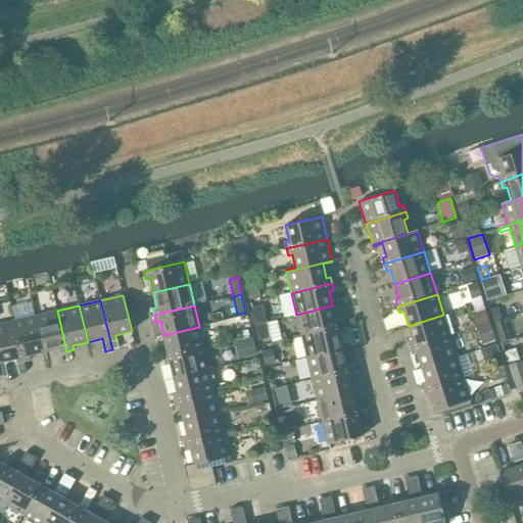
[(263,305),(250,308),(254,324),(267,322),(263,305)]
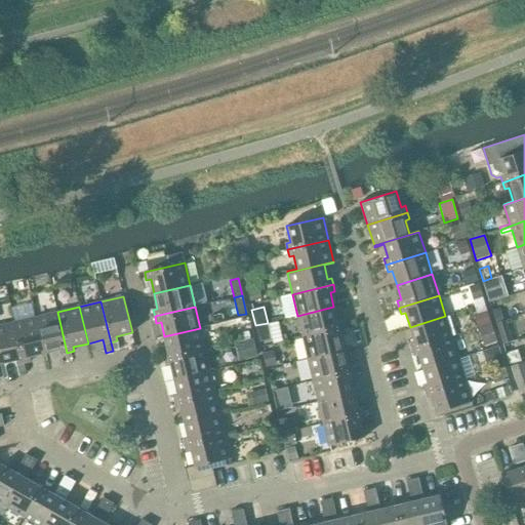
[(297,316),(303,337),(342,327),(341,321),(337,322),(333,307),(297,316)]
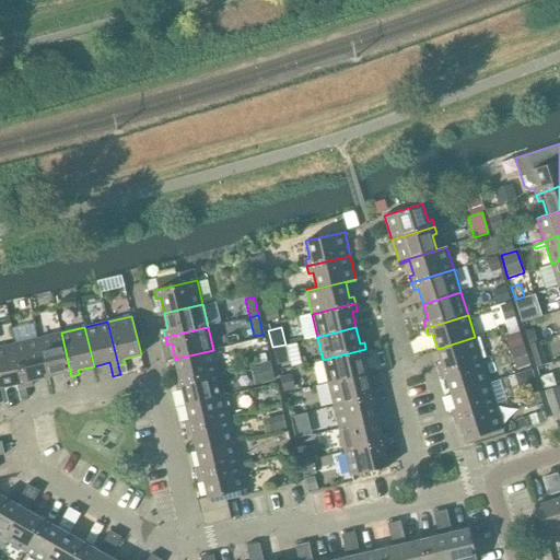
[(61,333),(38,338),(47,376),(63,373),(65,377),(71,376),(61,333)]
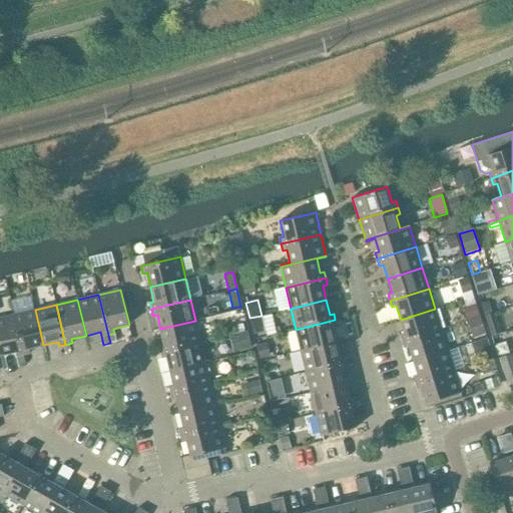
[(435,309),(401,320),(405,334),(401,335),(403,342),(442,330),(435,309)]
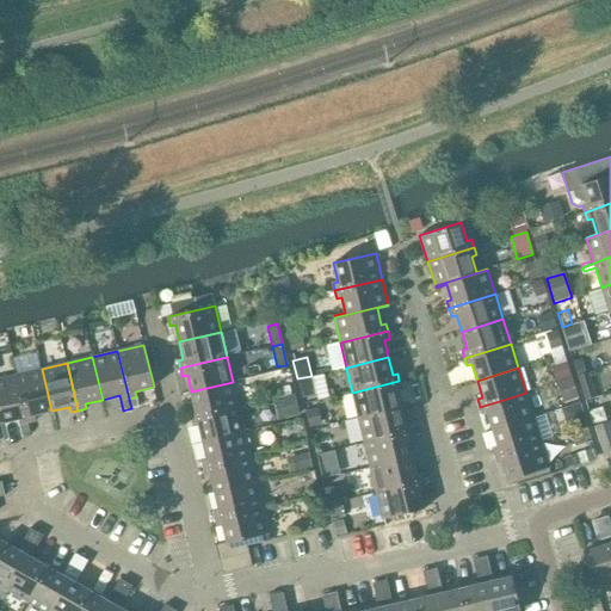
[(42,369),(17,375),(28,423),(36,420),(35,415),(51,411),(42,369)]
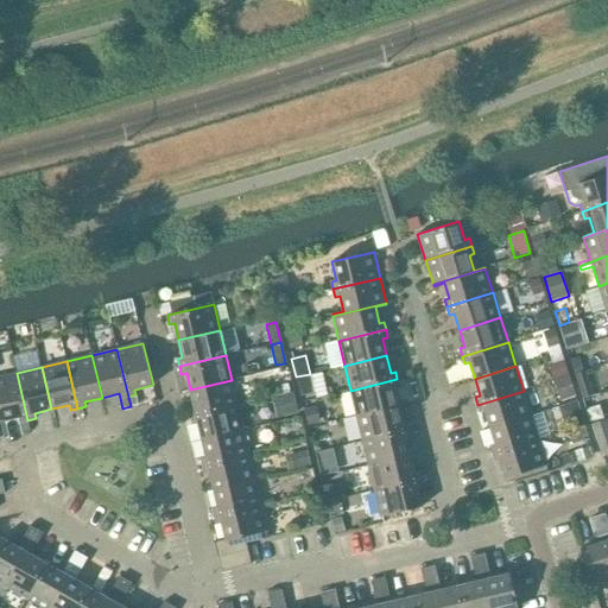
[(17,373),(0,377),(0,419),(0,422),(19,417),(20,422),(23,432),(30,430),(27,420),(17,373)]
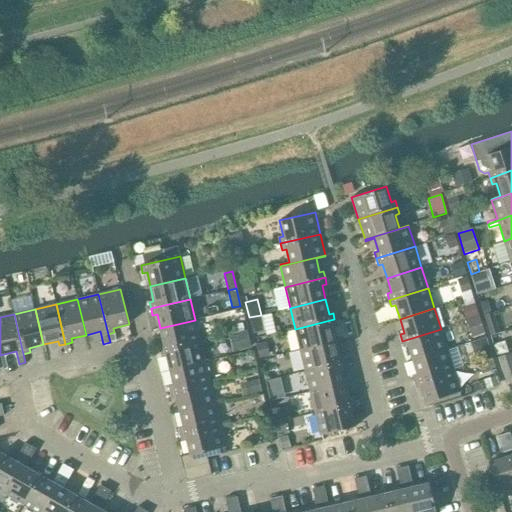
[(253,334),(265,331),(261,315),(249,317),(253,334)]
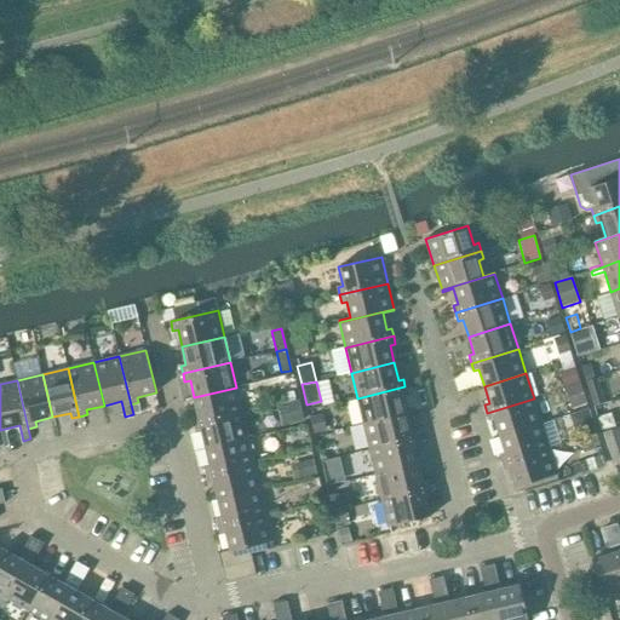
[(580,385),(566,389),(569,399),(572,407),(586,403),(580,385)]
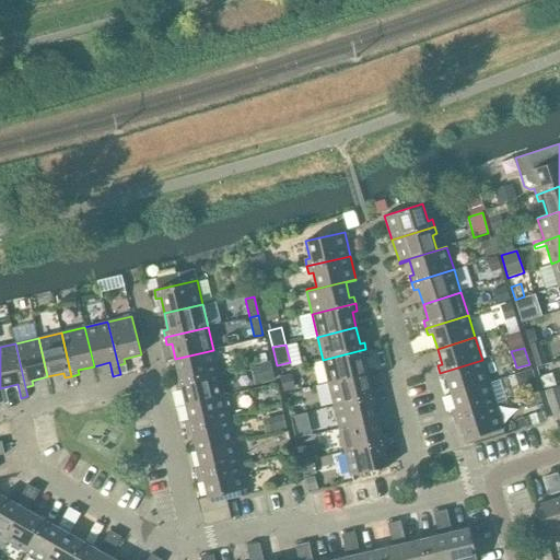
[(328,383),(366,373),(363,358),(368,357),(365,349),(323,360),(328,383)]
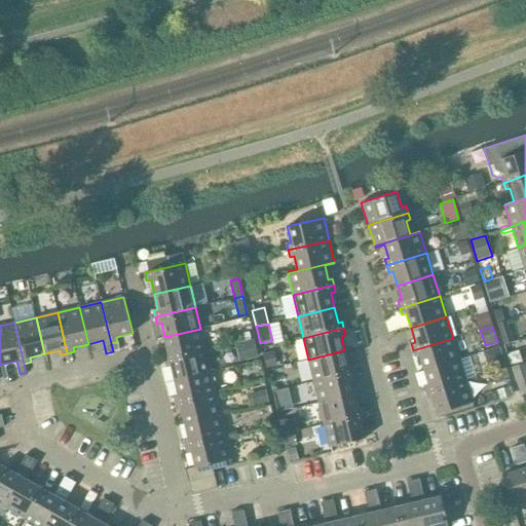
[(165,360),(205,350),(200,329),(164,337),(167,352),(163,353),(165,360)]
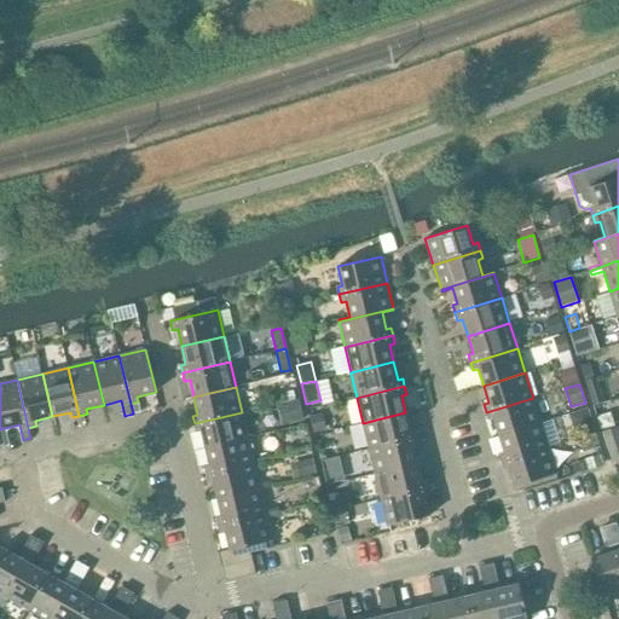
[(541,422),(533,398),(486,412),(489,420),(493,418),(499,435),(541,422)]
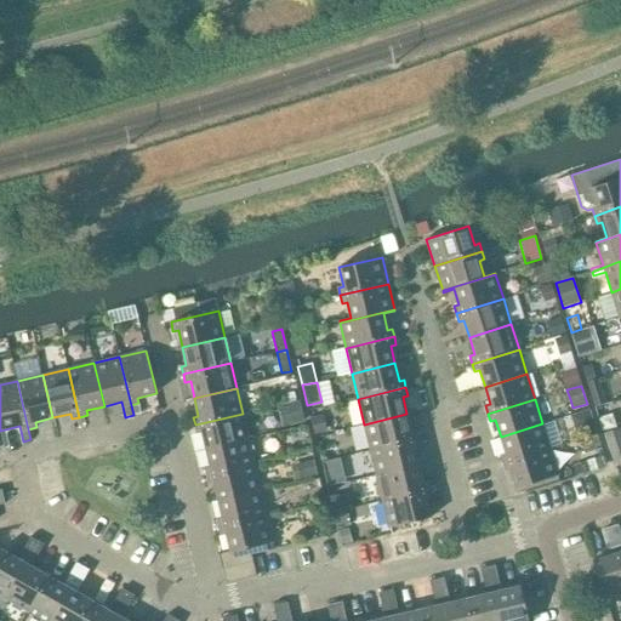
[(249,439),(243,414),(195,425),(197,433),(201,432),(206,449),(249,439)]
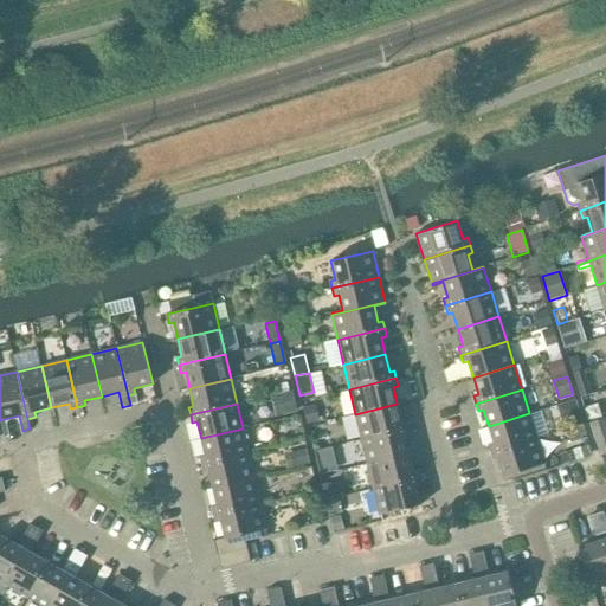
[(355,414),(361,439),(407,427),(406,420),(401,421),(397,404),(355,414)]
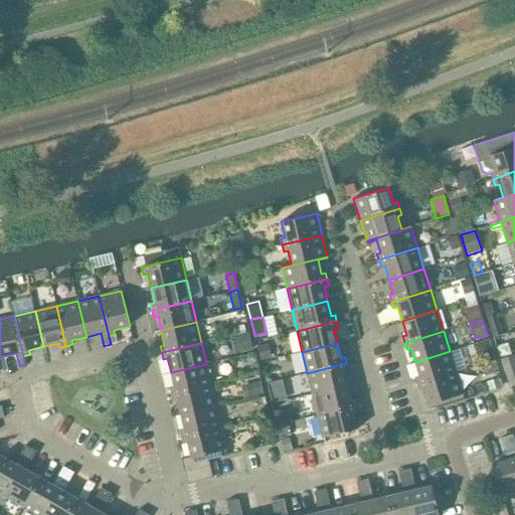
[(457,372),(450,351),(415,362),(419,376),(415,378),(417,384),(457,372)]
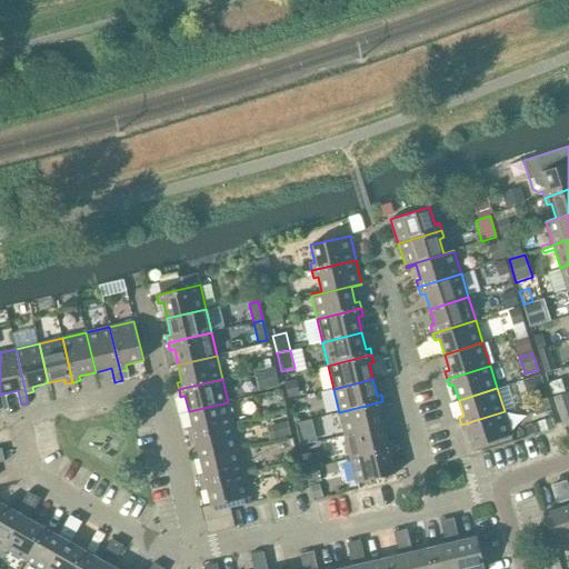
[(345,436),(383,426),(380,410),(385,409),(382,401),(339,412),(345,436)]
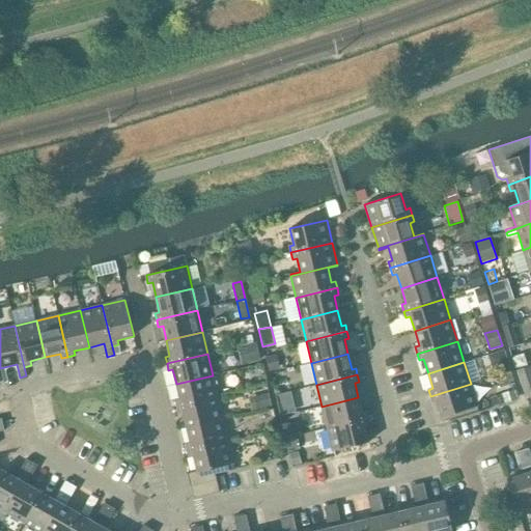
[(177,407),(218,397),(213,375),(176,384),(179,399),(175,400),(177,407)]
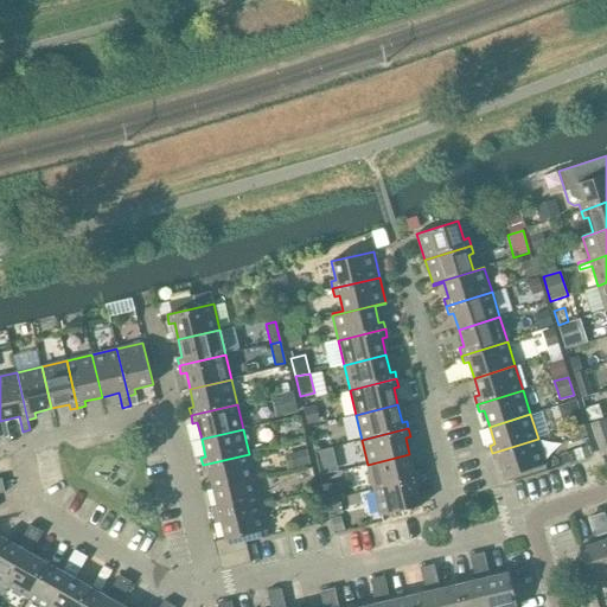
[(492,453),(493,458),(494,460),(499,459),(505,477),(547,464),(538,439),(492,453)]
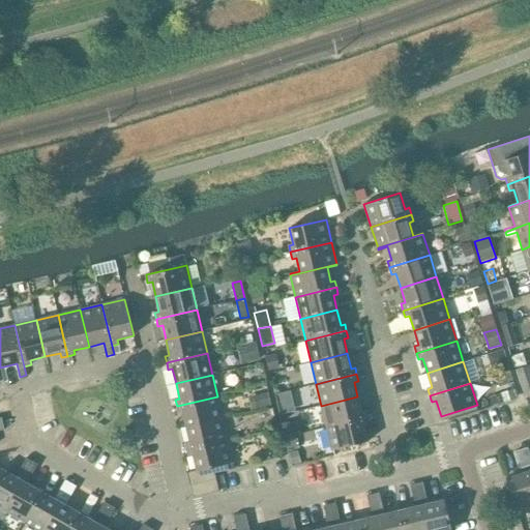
[(223,418),(217,396),(177,406),(178,413),(182,412),(186,427),(223,418)]
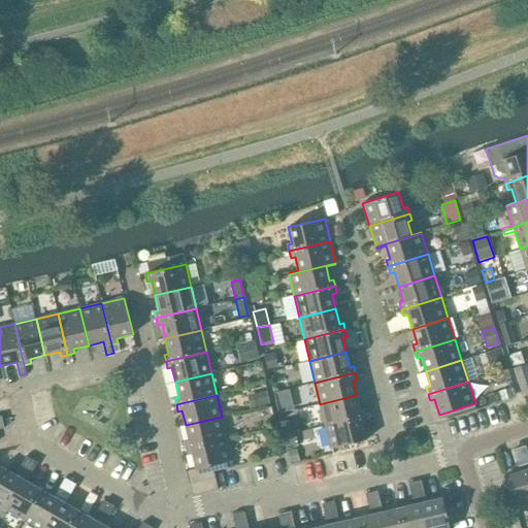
[(320,404),(325,426),(365,416),(364,409),(360,410),(356,395),(320,404)]
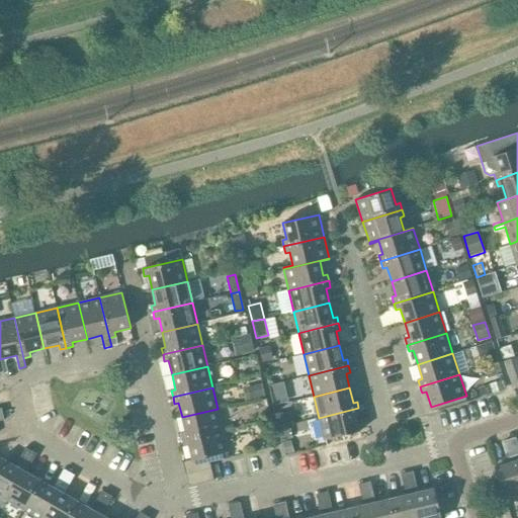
[(358,408),(319,418),(324,440),(359,431),(356,416),(360,415),(358,408)]
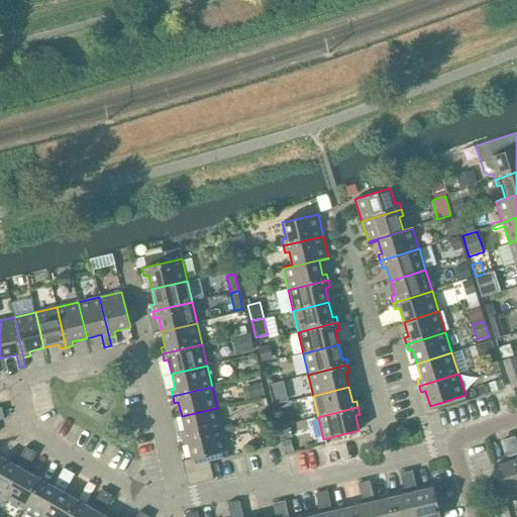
[(183,438),(233,427),(232,424),(221,427),(217,408),(182,416),(185,431),(181,432),(183,438)]
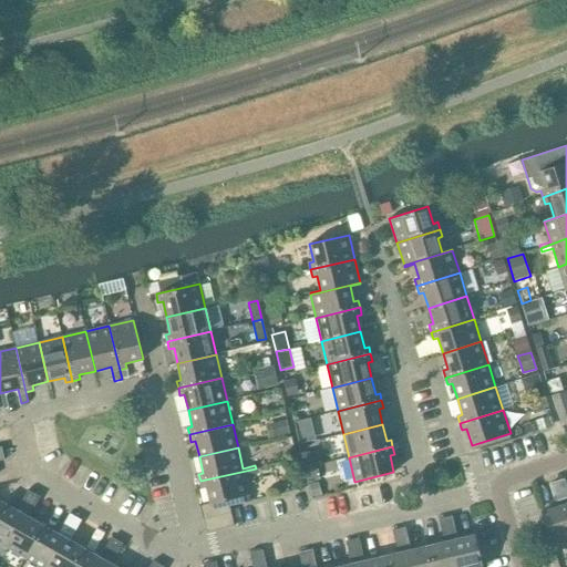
[(203,519),(232,513),(228,501),(249,495),(245,474),(256,472),(256,468),(200,481),(202,488),(206,487),(209,502),(199,504),(203,519)]
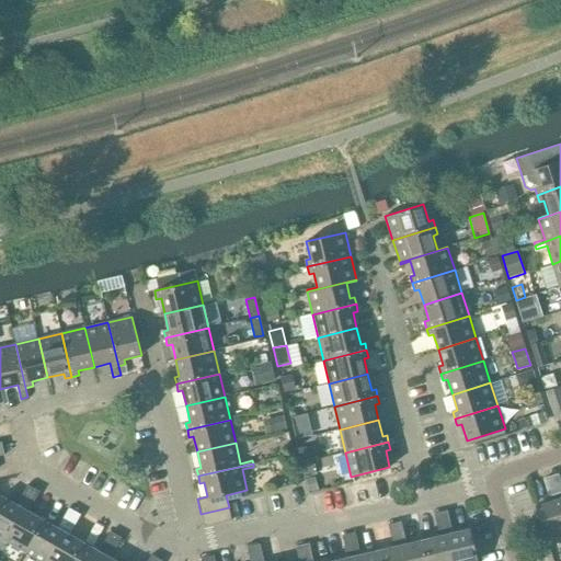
[(551,477),(557,494),(560,492),(560,482),(559,474),(551,477)]
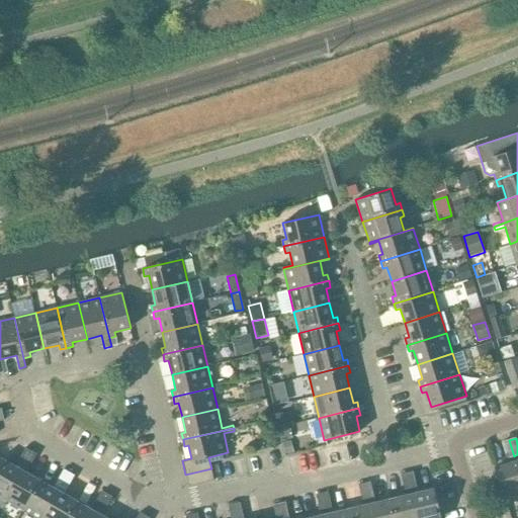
[(514,456),(509,440),(503,442),(508,458),(514,456)]
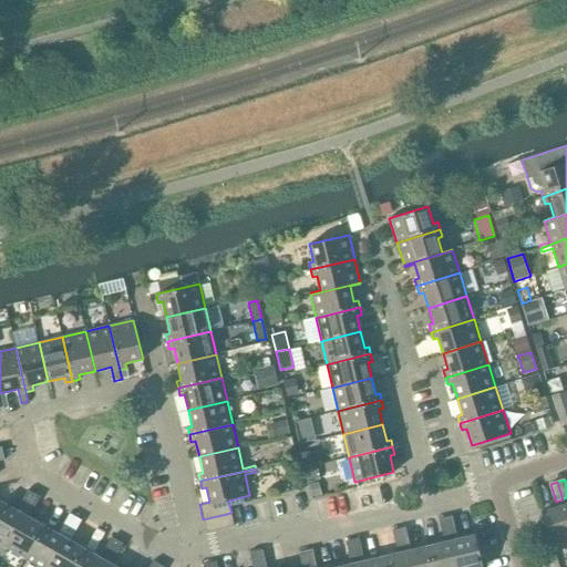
[(23,498),(35,505),(40,497),(28,491),(23,498)]
